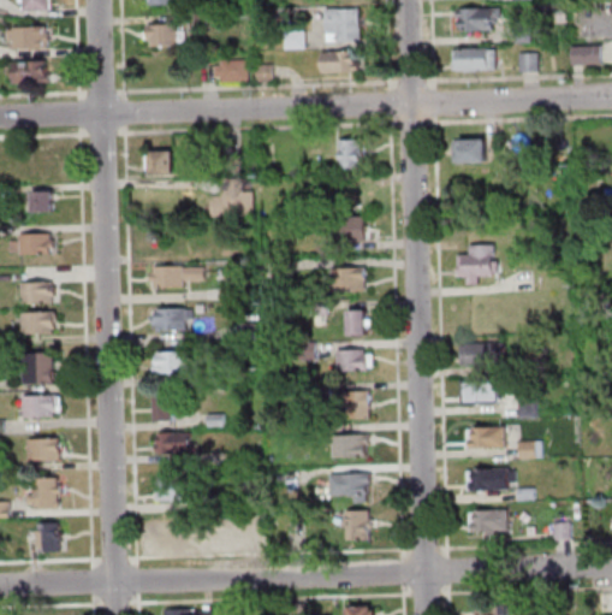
[(27,13),(25,0),(49,0),(49,13),(27,13)]
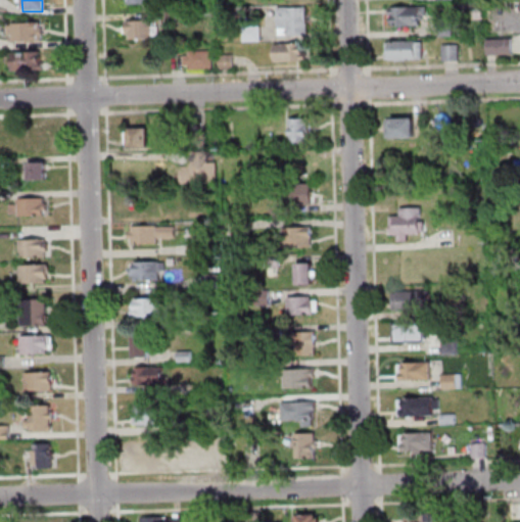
[(306,37),(278,38),(278,10),(306,9),(306,37)]
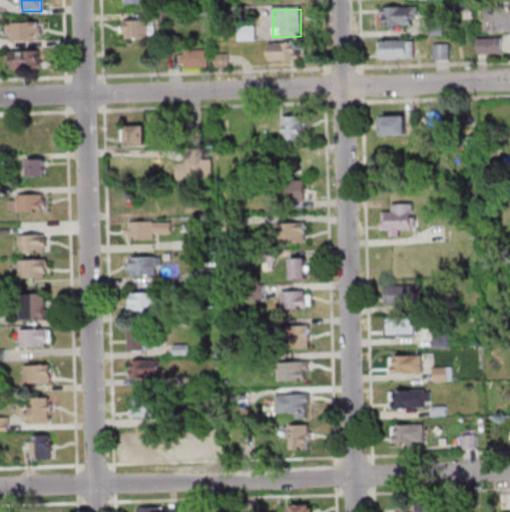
[(382,18),(382,10),(418,9),(419,17),(412,17),(412,27),(386,28),(385,18),(382,18)]
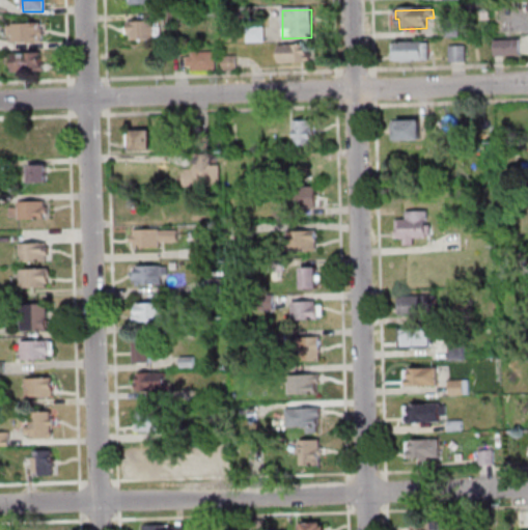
[(169,11),(189,11),(189,25),(169,26),(169,11)]
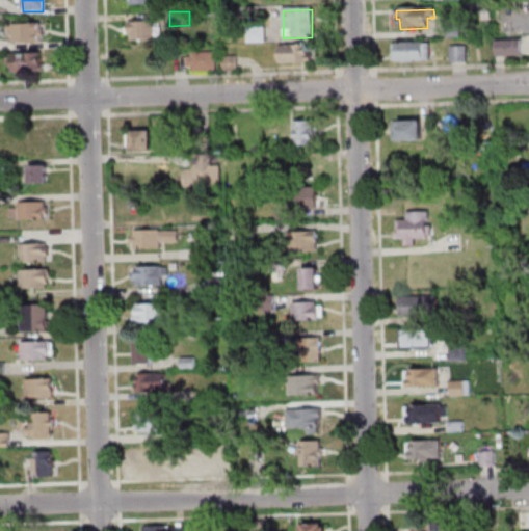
[(130,36),(129,23),(154,22),(155,29),(161,29),(161,38),(155,40),(155,42),(132,43),(132,36),(130,36)]
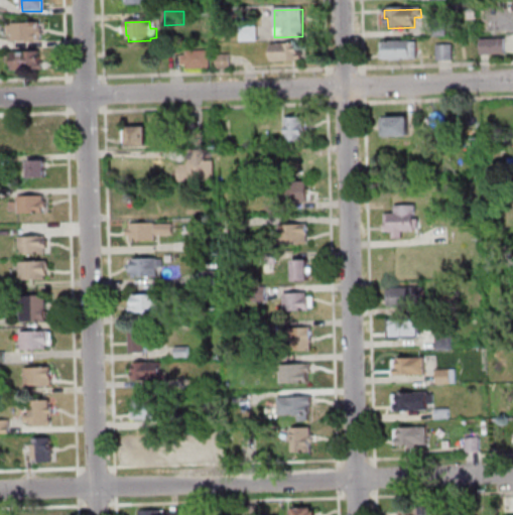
[(445,25),(445,37),(433,38),(432,25),(445,25)]
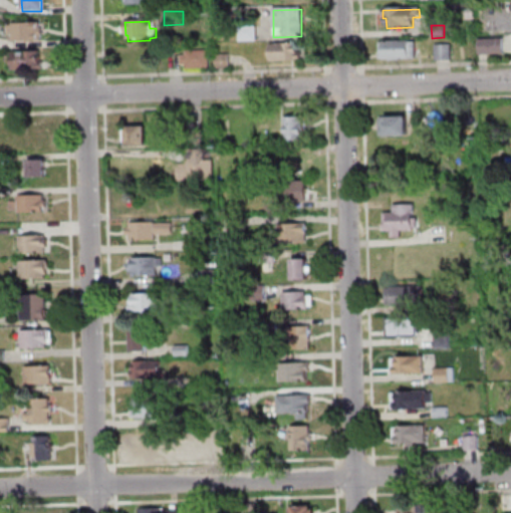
[(39,43),(13,43),(13,37),(9,37),(9,29),(13,29),(13,26),(39,26),(39,28),(40,28),(40,31),(42,30),(42,37),(40,37),(40,41),(39,41),(39,43)]
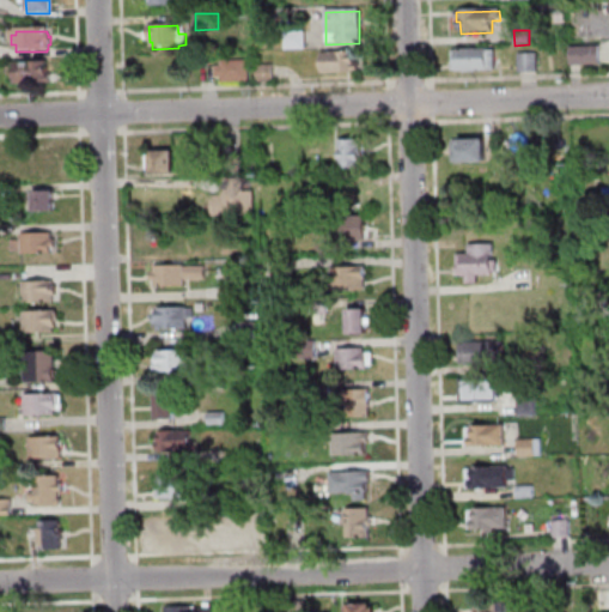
[(285,52),(285,35),(305,34),(305,52),(285,52)]
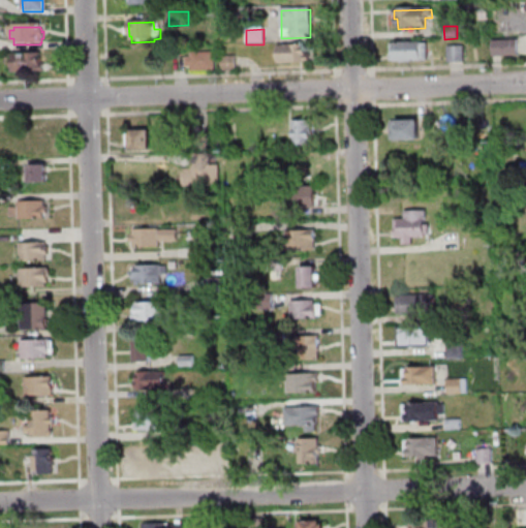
[(493,41),(518,40),(518,57),(494,58),(493,41)]
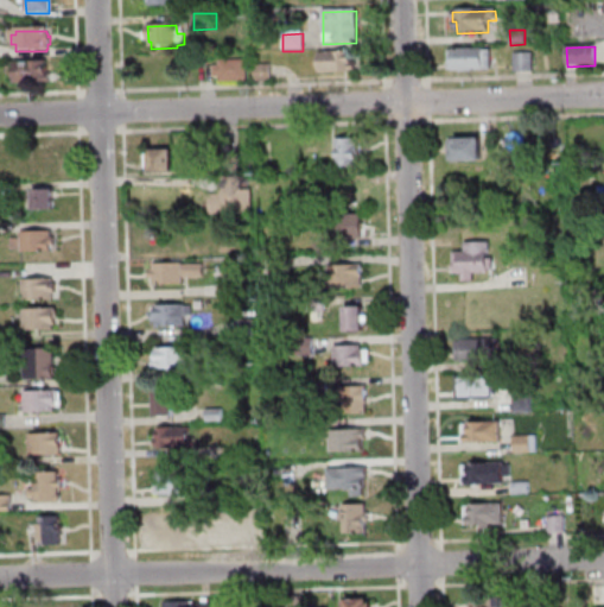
[(449,54),(490,52),(491,71),(470,71),(471,73),(461,74),(461,73),(449,73),(449,54)]
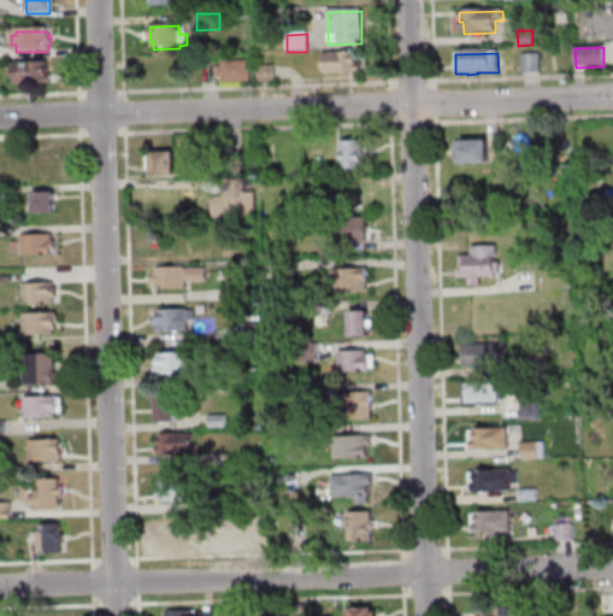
[(324,56),(360,54),(360,75),(324,75),(324,56)]
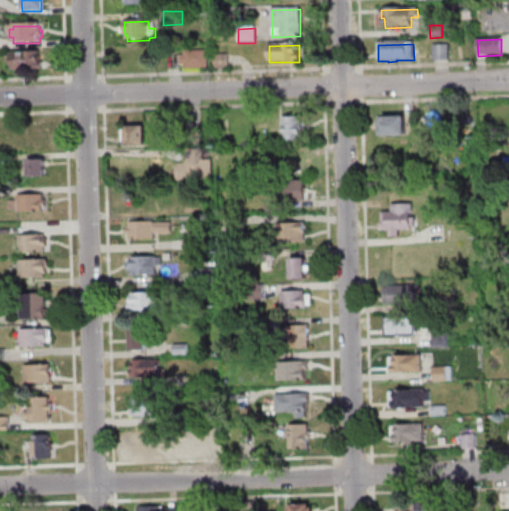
[(433,47),(449,47),(449,61),(433,61),(433,47)]
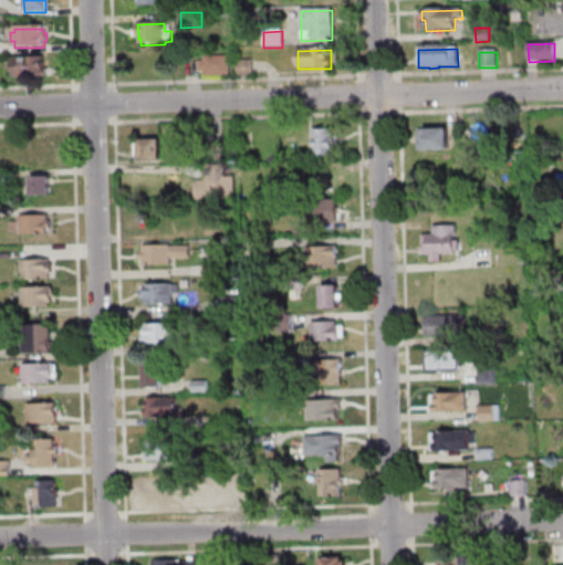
[(205,59),(229,58),(230,76),(206,77),(206,73),(199,73),(199,63),(205,63),(205,59)]
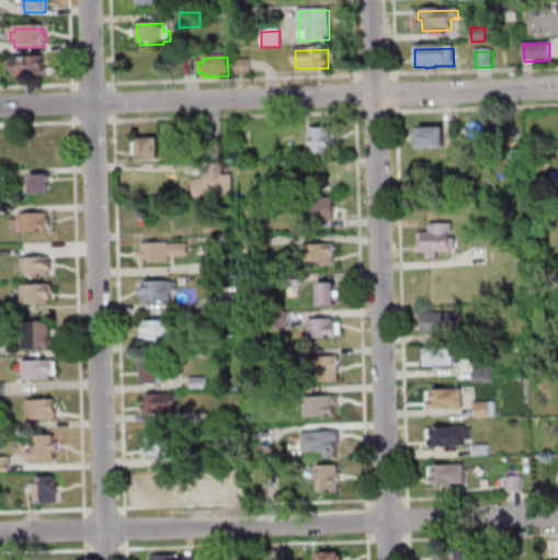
[(8,71),(7,59),(44,58),(44,71),(46,71),(46,78),(14,78),(14,70),(8,71)]
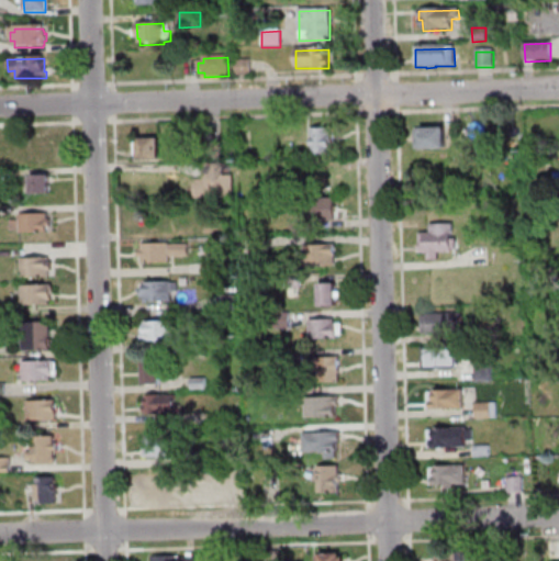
[(236,77),(236,62),(250,62),(250,77),(236,77)]
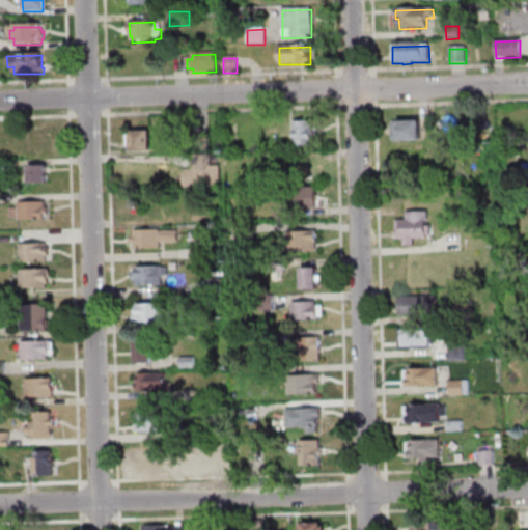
[(309,120),(290,120),(290,145),(309,145),(309,120)]
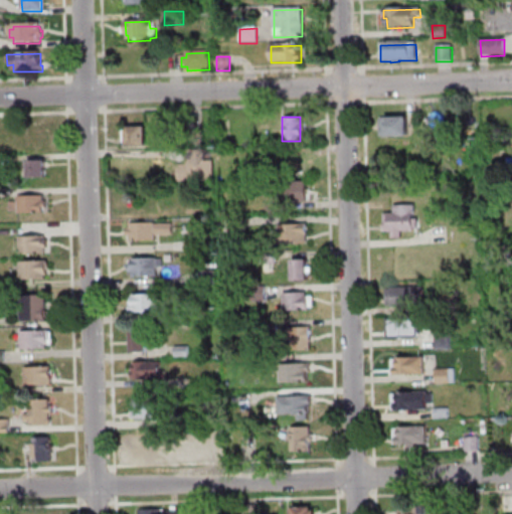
[(406,117),(376,117),(376,136),(406,136),(406,117)]
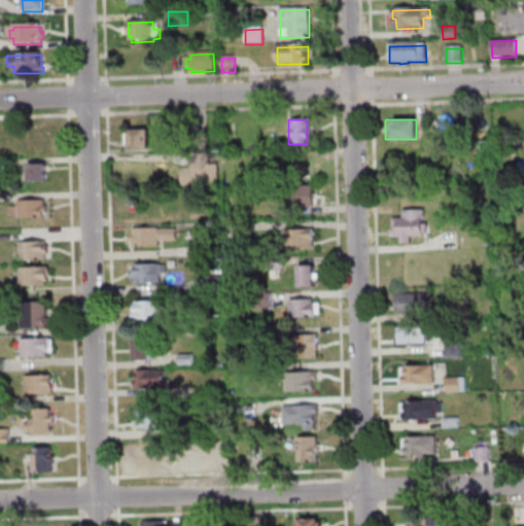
[(145,129),(125,129),(125,149),(145,149),(145,129)]
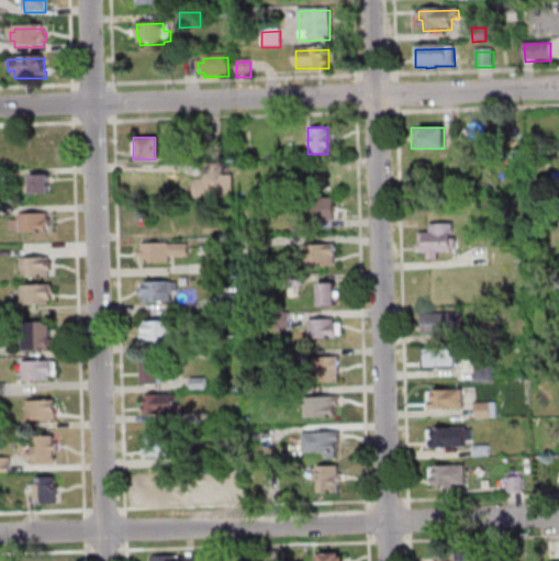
[(45,164),(29,164),(28,139),(46,139),(47,156),(45,156),(45,164)]
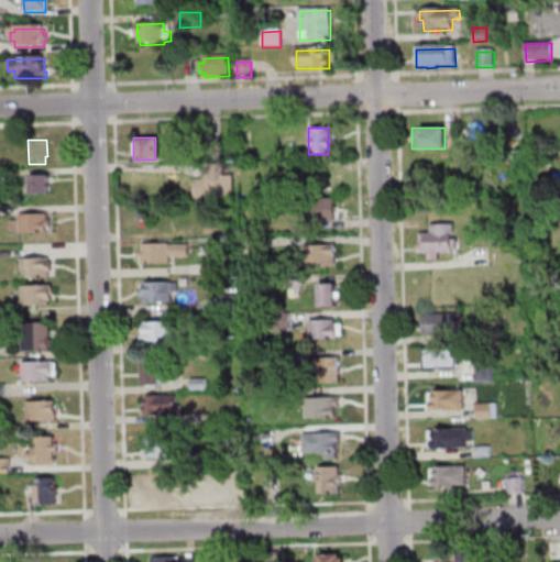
[(217,141),(202,141),(204,158),(217,157),(217,141)]
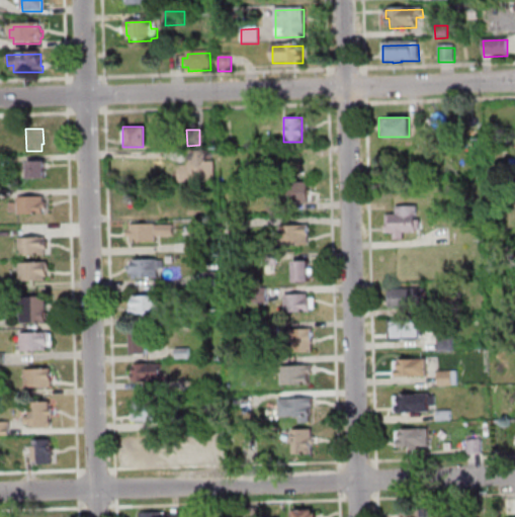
[(175,182),(213,181),(213,159),(204,159),(204,150),(182,150),(183,164),(174,164),(175,182)]
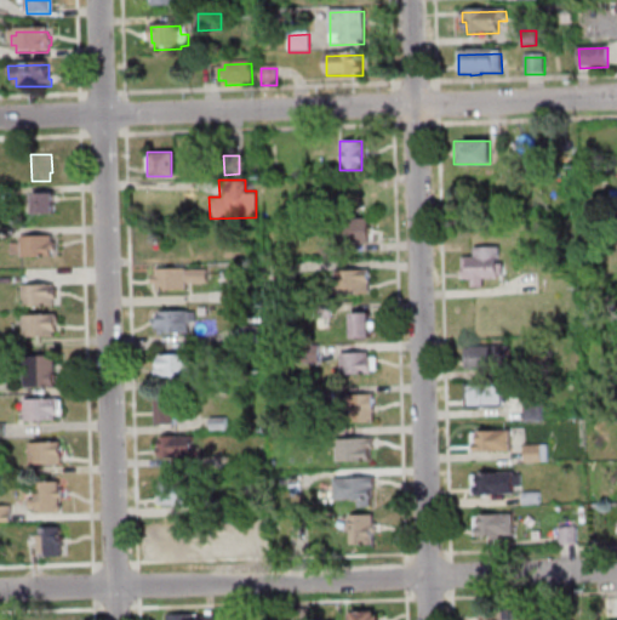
[(35,217),(34,197),(55,195),(56,216),(35,217)]
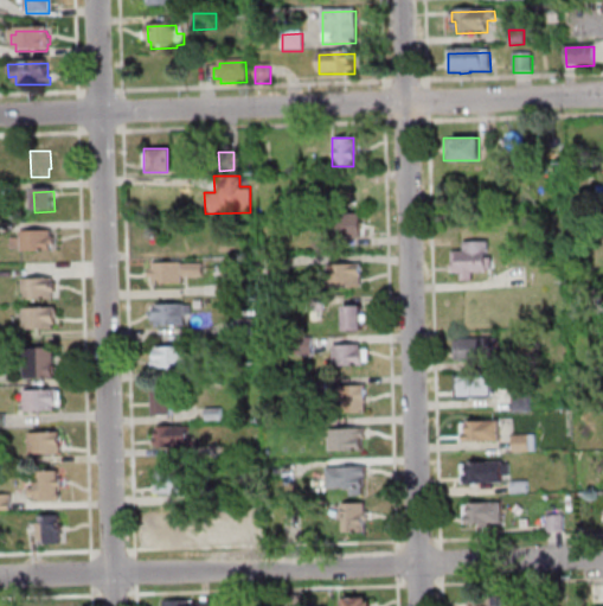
[(360,238),(360,214),(328,214),(329,238),(360,238)]
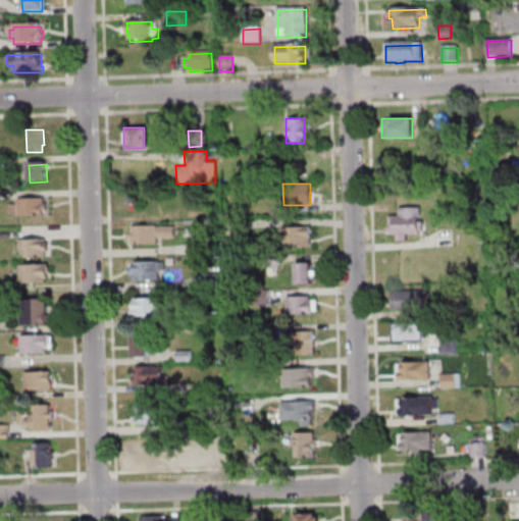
[(45,199),(45,205),(47,205),(47,213),(45,213),(45,217),(19,217),(19,215),(10,215),(10,206),(19,206),(19,200),(45,199)]
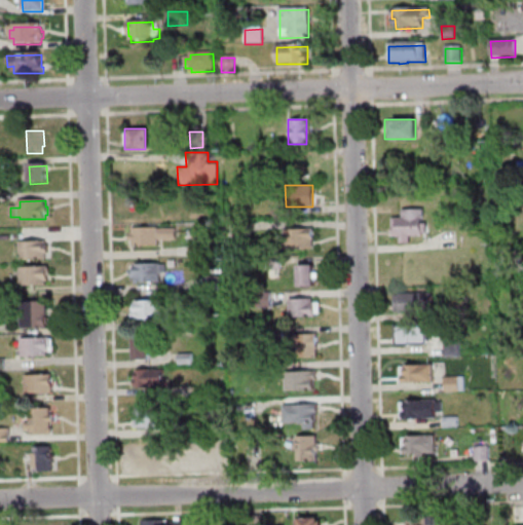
[(409,240),(409,236),(421,236),(421,209),(398,209),(398,218),(389,218),(389,240),(409,240)]
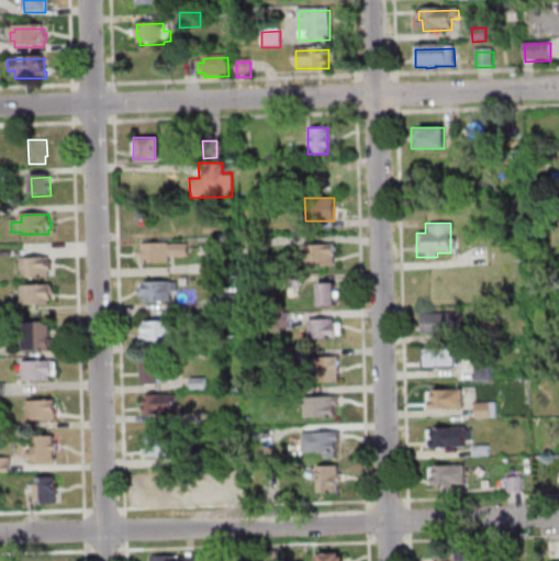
[(503,238),(503,249),(513,249),(513,239),(503,238)]
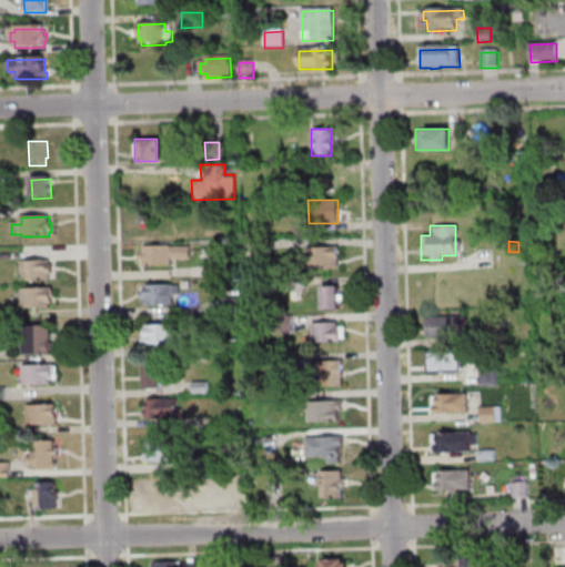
[(187,245),(138,245),(138,265),(172,265),(172,256),(187,256),(187,245)]
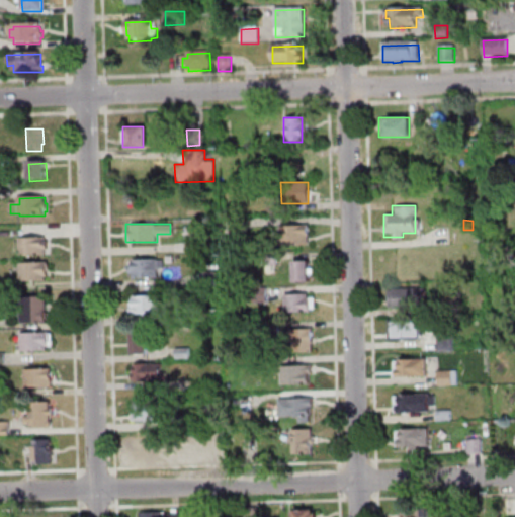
[(277,245),(306,245),(306,225),(277,225),(277,245)]
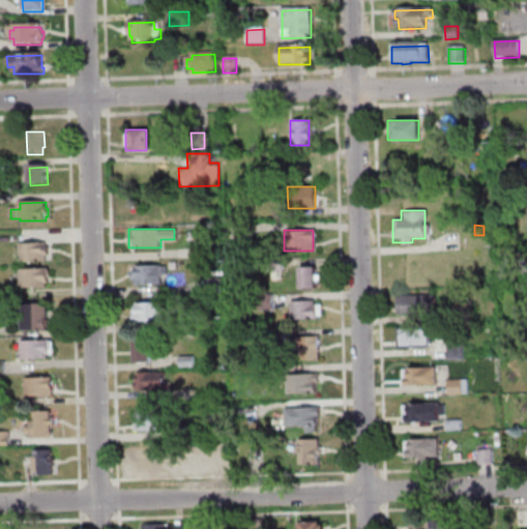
[(215,242),(199,243),(200,259),(216,259),(215,242)]
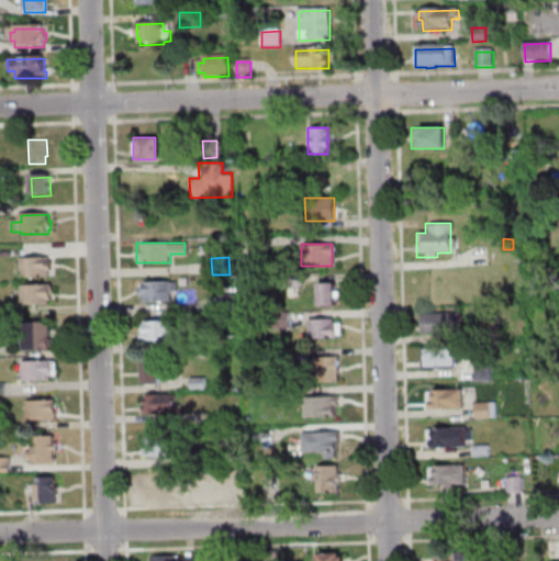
[(22,260),(49,259),(49,266),(52,266),(52,272),(49,272),(49,279),(23,279),(22,260)]
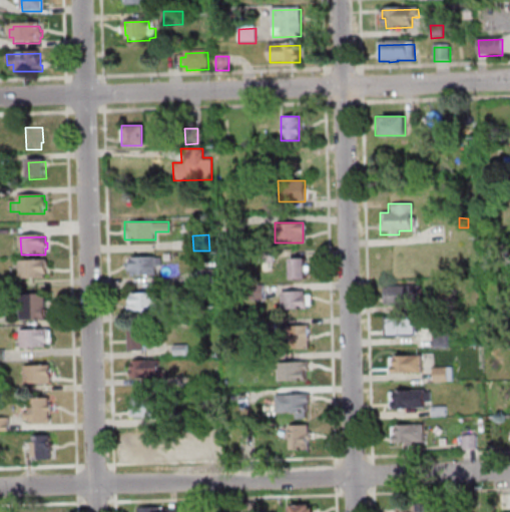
[(157,257),(124,257),(124,275),(157,275),(157,257)]
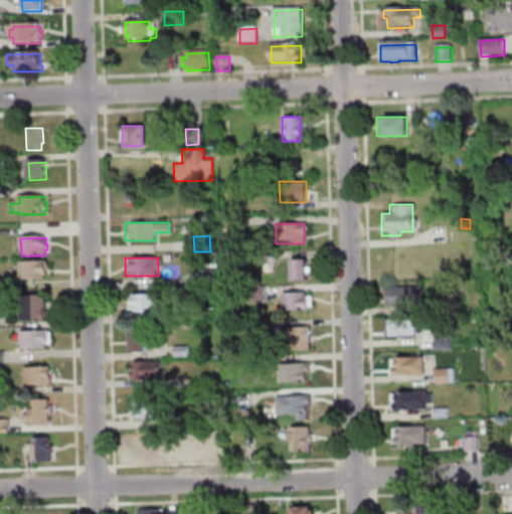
[(289,280),(307,280),(307,259),(289,259),(289,280)]
